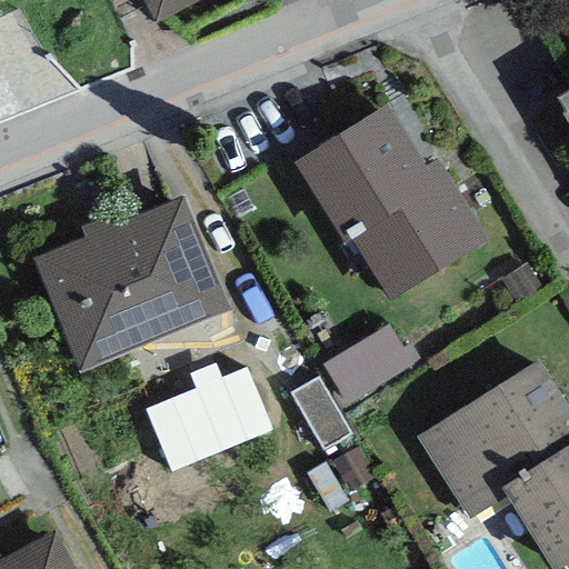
[(140,0),(156,28),(207,0),(140,0)]
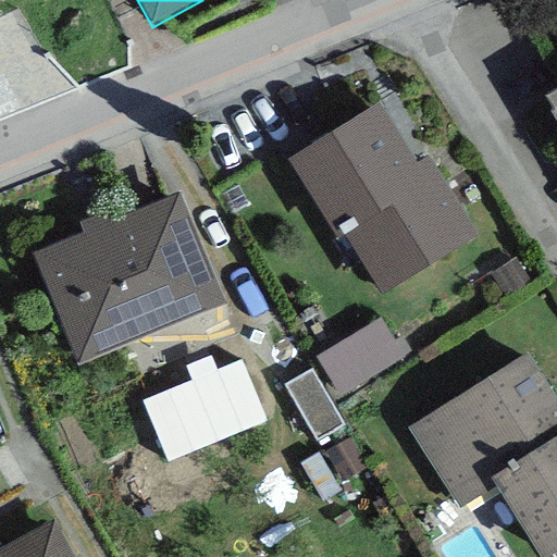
[(0,73),(11,67),(0,48),(0,73)]
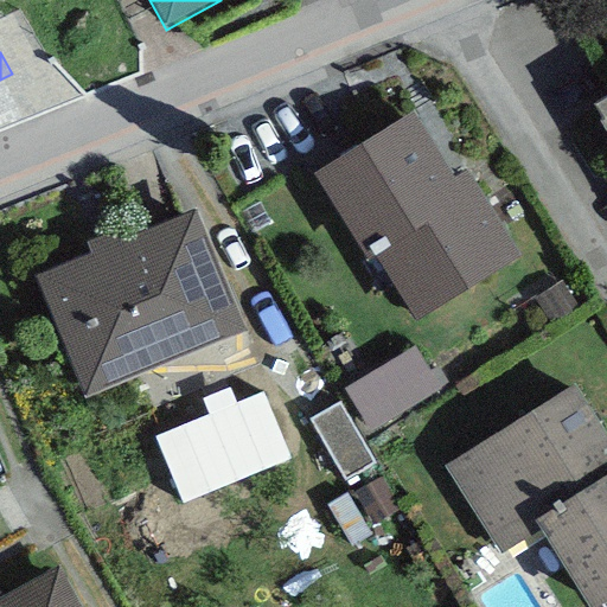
[(606,87),(595,95),(606,113),(606,87)]
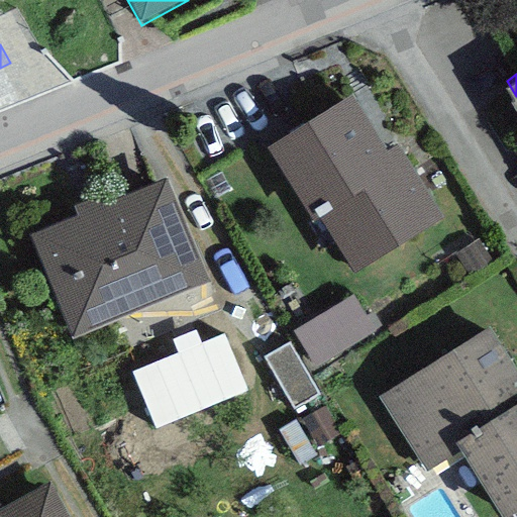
[(352,101),(269,150),(313,226),(320,221),(352,277),(442,223),(398,148),(385,156),(352,101)]
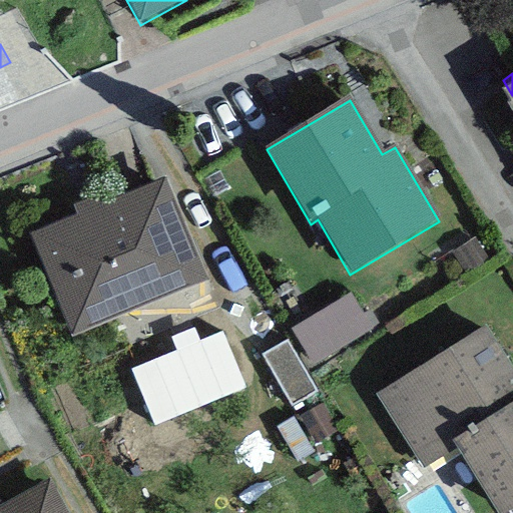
[(74,213),(29,232),(70,334),(207,279),(165,175),(101,201),(98,194),(71,205),(74,213)]
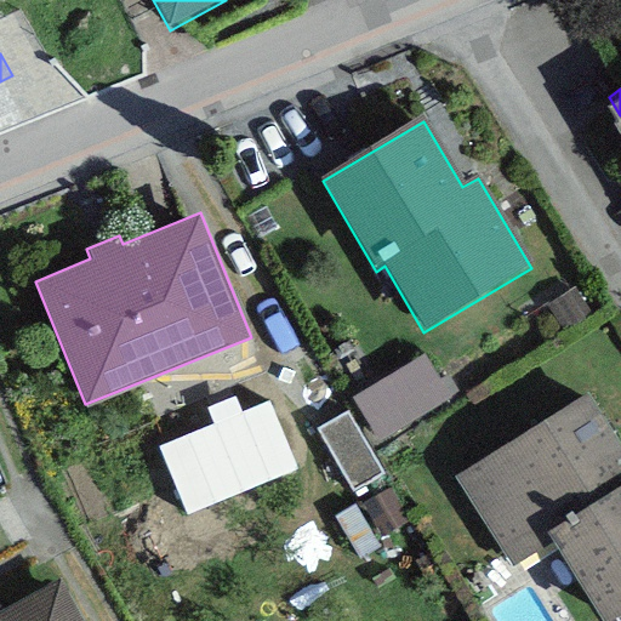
[(423,354),(352,400),(380,443),(450,399),(423,354)]
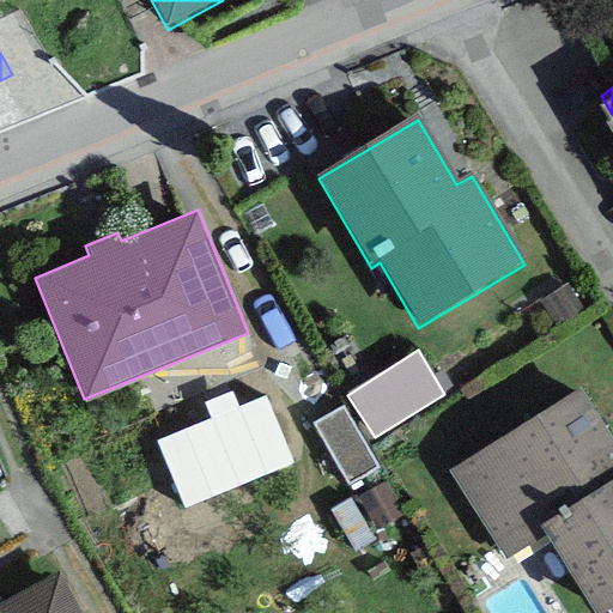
[(449,463),(505,552),(546,526),(594,601),(612,588),(612,431),(580,380),(449,463)]
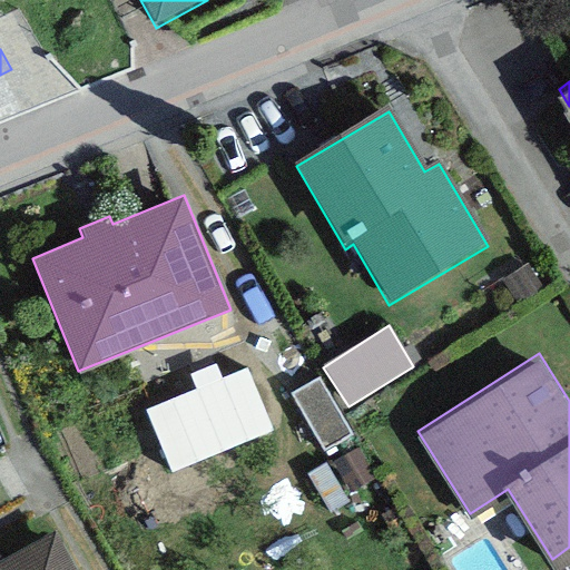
[(194,391),(222,379),(216,364),(187,376),(194,391)]
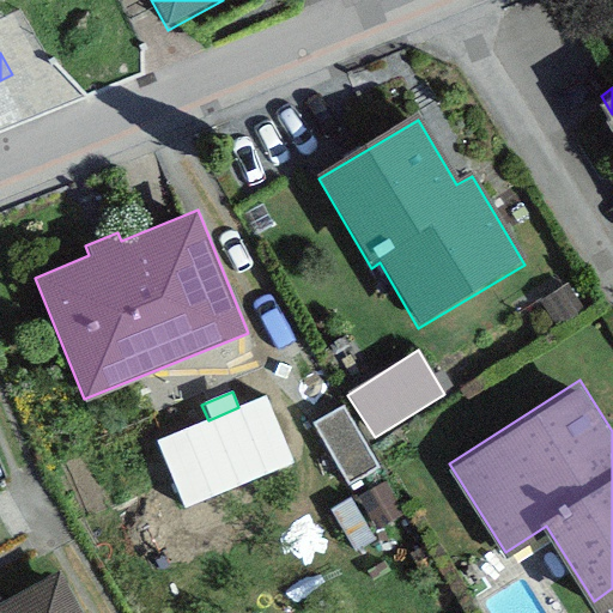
[(156,442),(183,510),(292,465),(265,396),(238,407),(208,420),(156,442)]
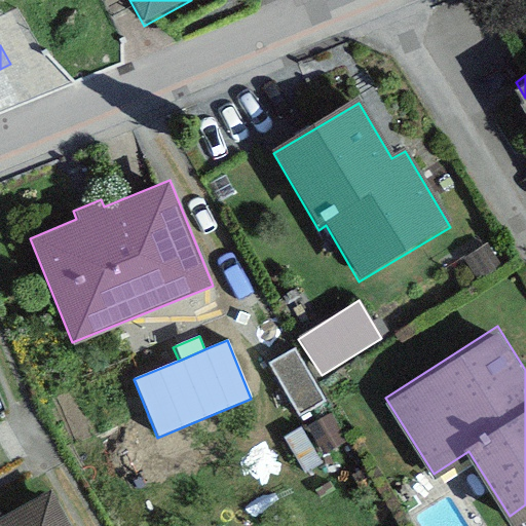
[(324,405),(293,350),(266,365),(297,419),(324,405)]
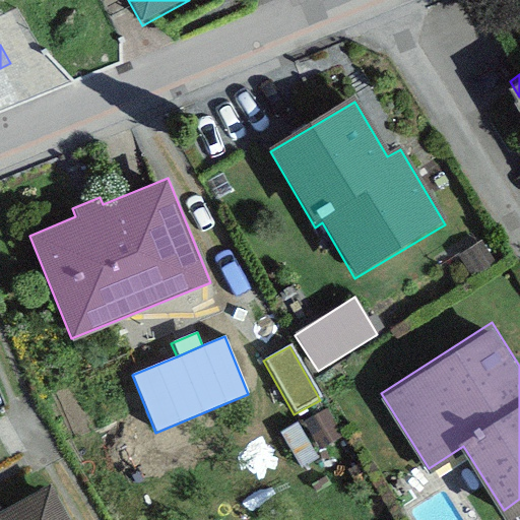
[(0,519),(77,519),(53,474),(0,502),(0,519)]
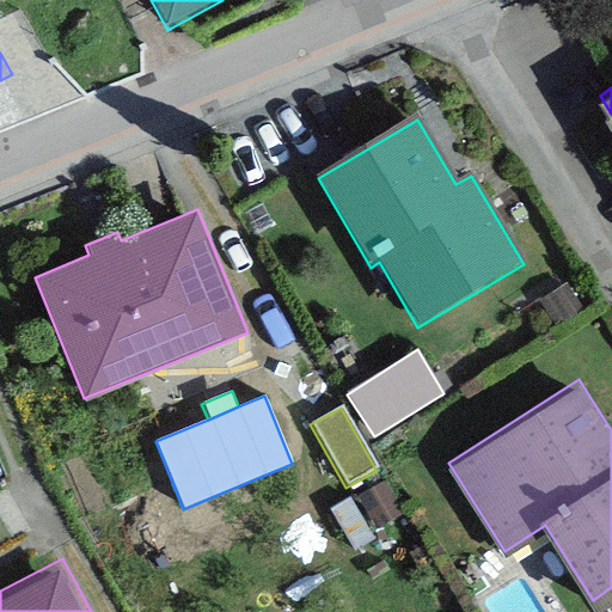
[(493,601),(496,611),(562,611),(550,579),(493,601)]
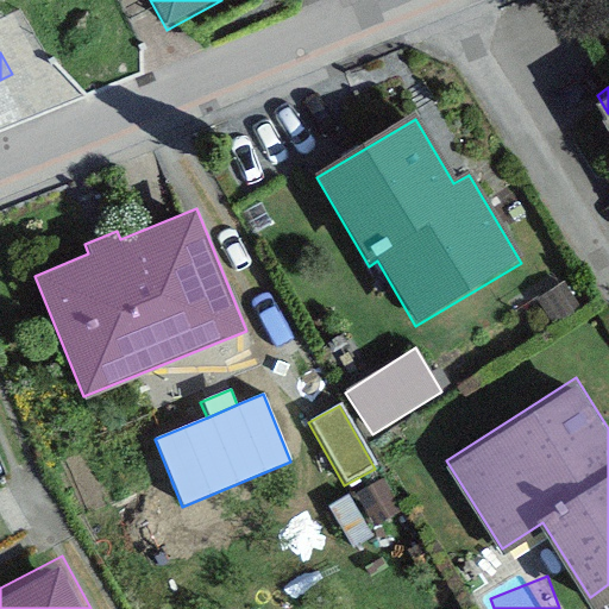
All buildings are outlined.
